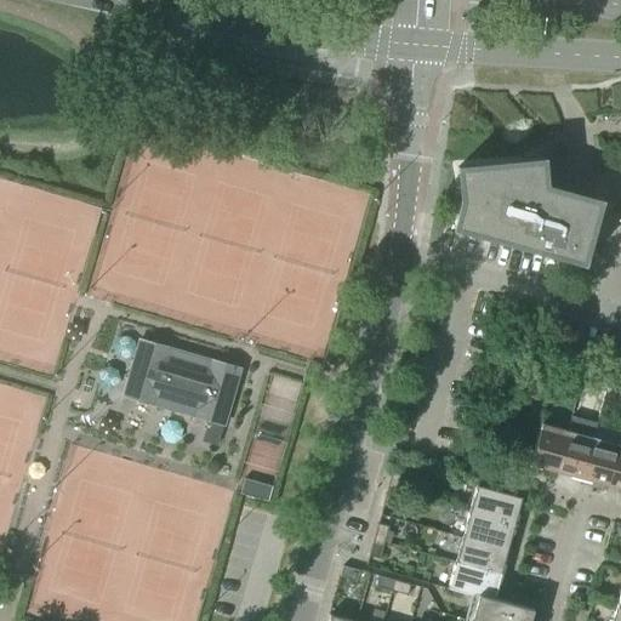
[(543,159),(518,161),(512,161),(512,165),(497,166),(497,164),(469,166),(469,167),(456,167),(460,201),(459,201),(451,229),(581,265),(599,201),(545,187),(545,188),(543,187),(541,163),(543,163),(543,159)]
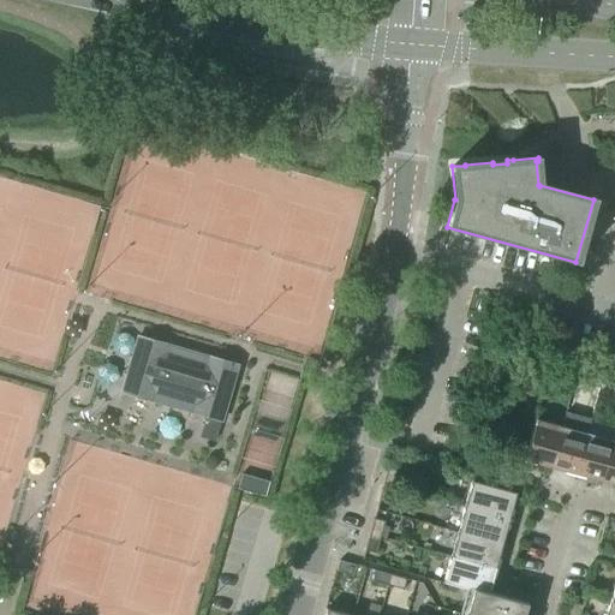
[(157,342),(137,336),(120,394),(141,400),(144,390),(202,407),(199,417),(220,423),(236,365),(215,359),(213,369),(155,352),(157,342)]
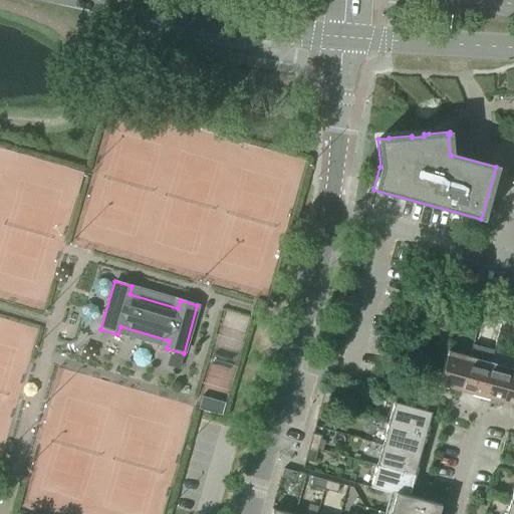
[(408,290),(406,300),(416,302),(418,292),(408,290)]
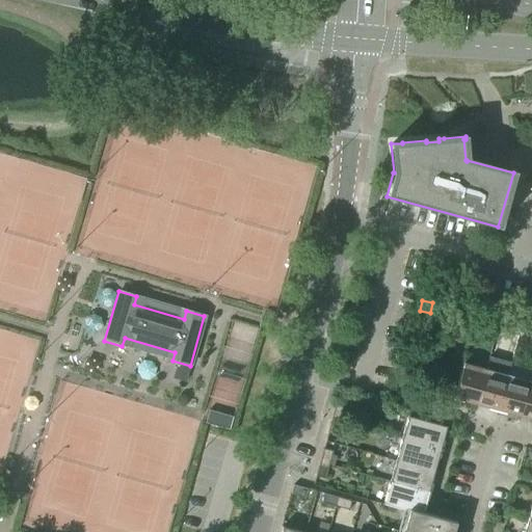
[(488,318),(476,315),(473,324),(486,327),(488,318)]
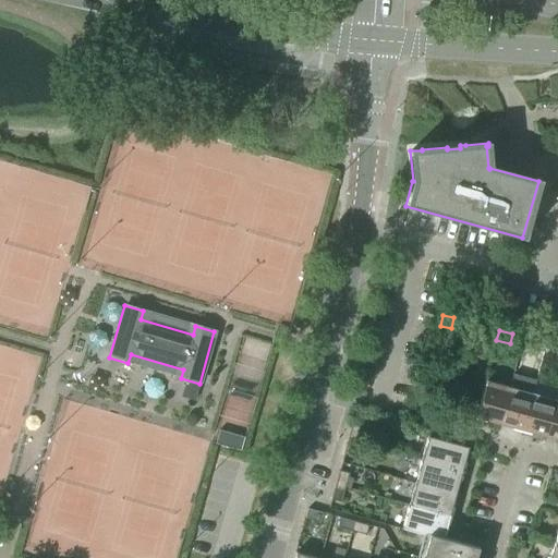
[(530,349),(543,353),(546,343),(532,339),(530,349)]
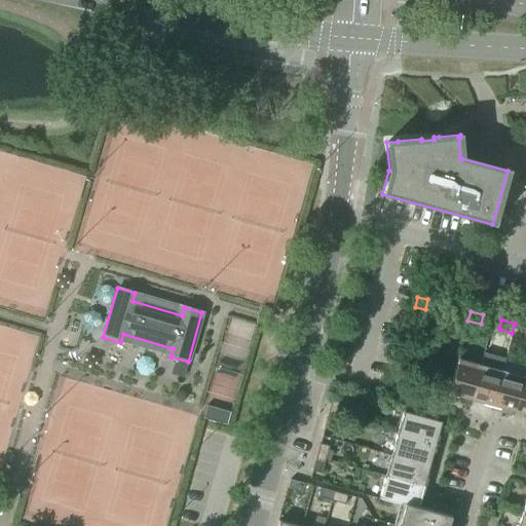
[(525,326),(515,324),(512,333),(524,336),(525,329),(525,326)]
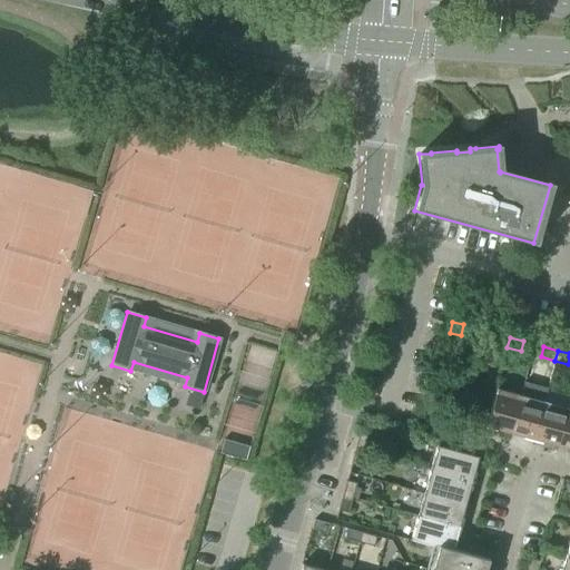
[(485,426),(509,433),(519,395),(495,389),(485,426)]
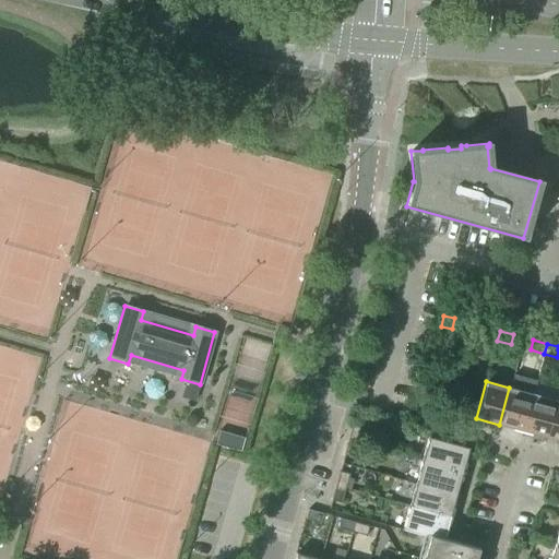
[(499,425),(522,431),(532,394),(509,388),(499,425)]
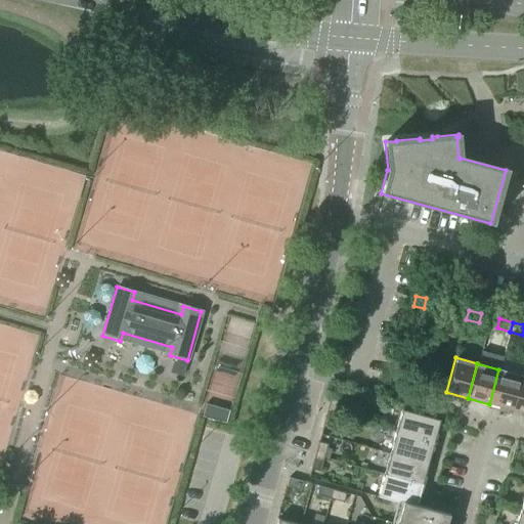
[(511,410),(523,413),(523,364),(523,365),(521,376),(511,410)]
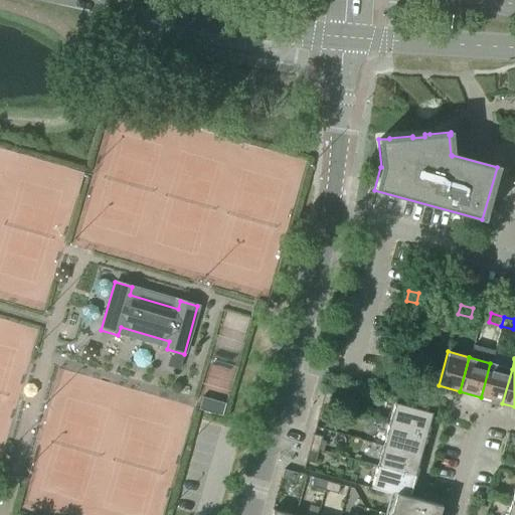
[(481,397),(502,403),(512,369),(490,363),(481,397)]
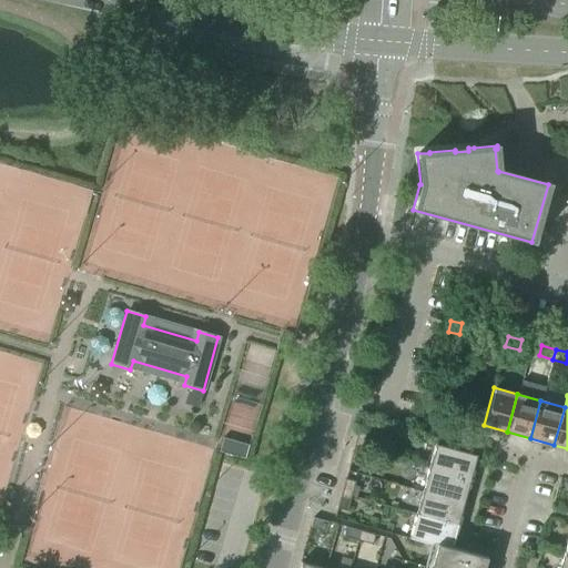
[(357,433),(353,448),(363,450),(367,436),(357,433)]
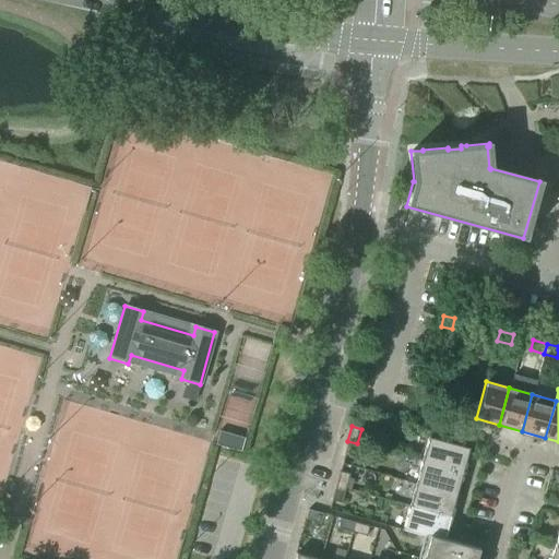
[(242,438),(217,431),(213,443),(238,451),(242,438)]
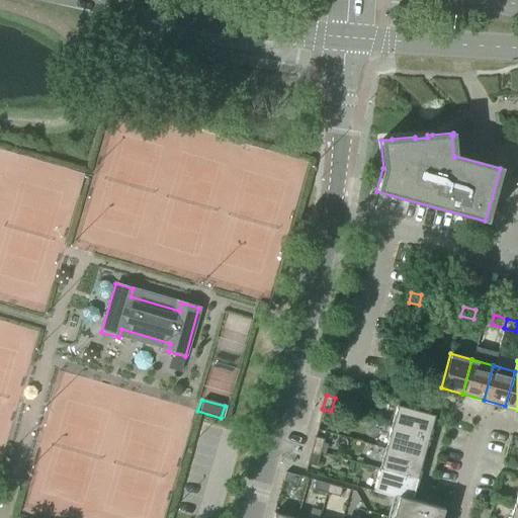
[(291,517),(273,513),(272,517),(441,517),(444,509),(411,500),(434,416),(396,405),(372,492),(397,498),(391,517),(291,517)]
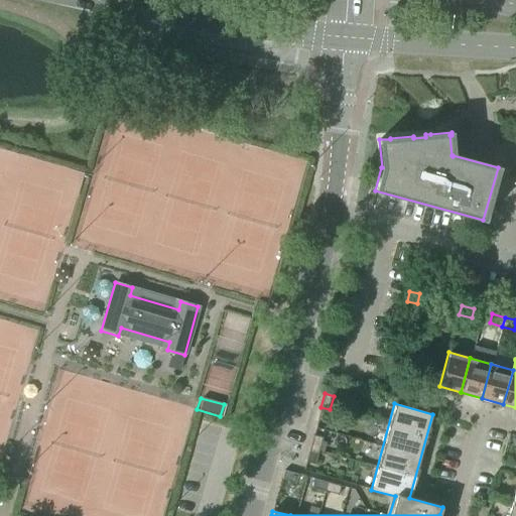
[(330,409),(320,407),(316,420),(326,423),(330,409)]
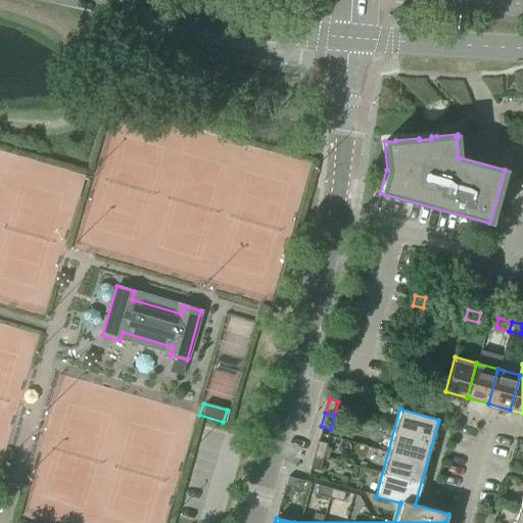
[(317,441),(314,455),(323,458),(326,443),(317,441)]
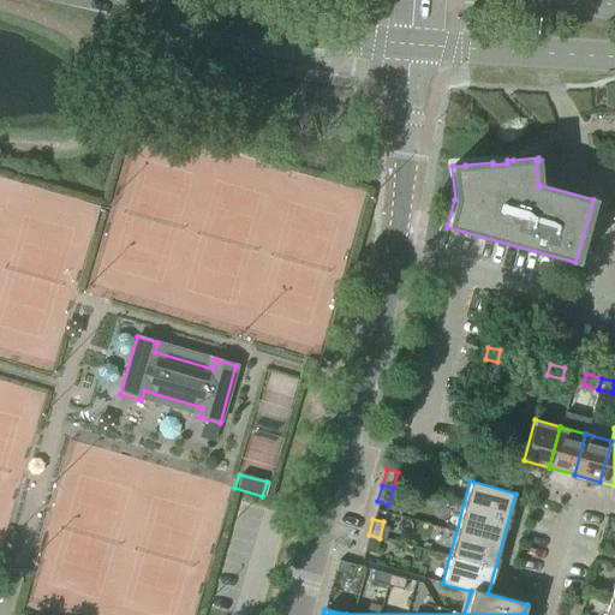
[(380,538),(369,535),(364,551),(375,554),(380,538)]
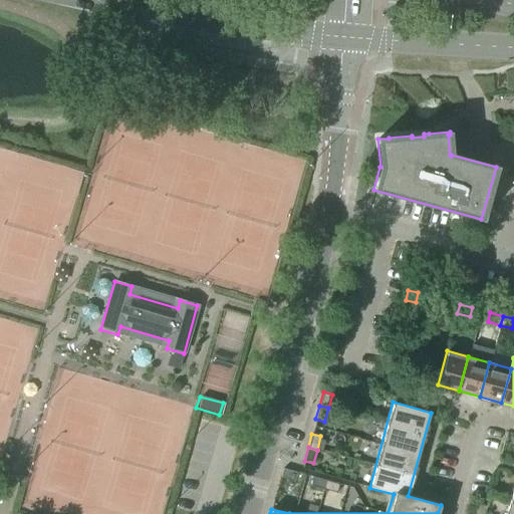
[(282,469),(280,478),(293,482),(296,473),(282,469)]
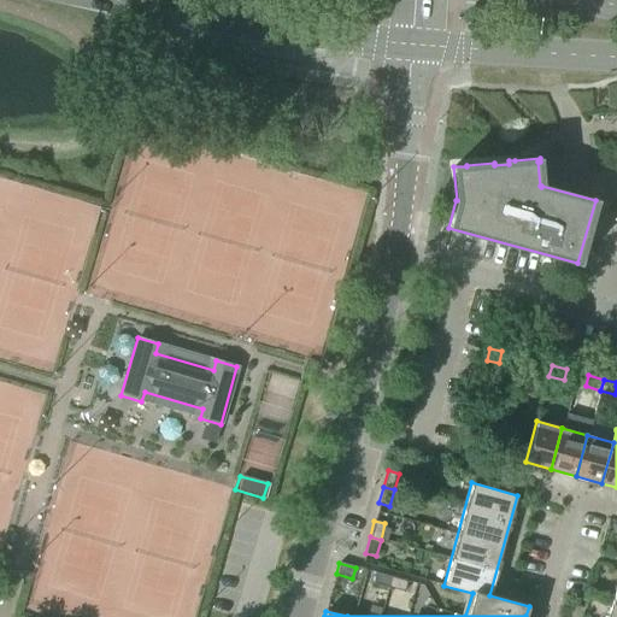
[(371,583),(388,588),(391,577),(375,573),(371,583)]
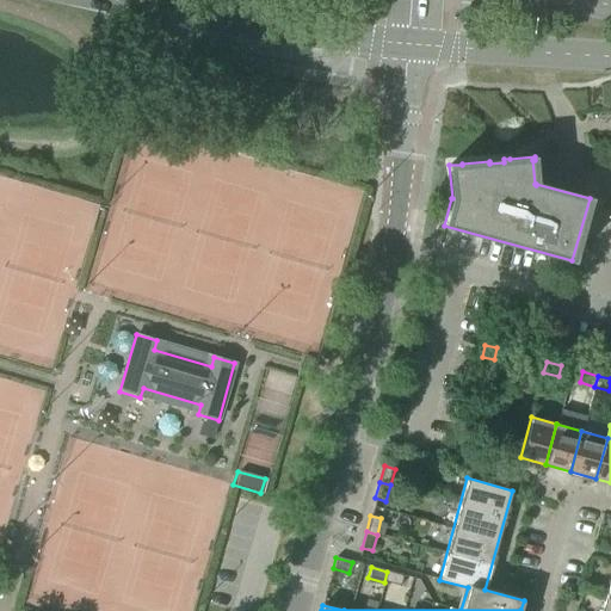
[(387,572),(384,582),(400,586),(403,575),(387,572)]
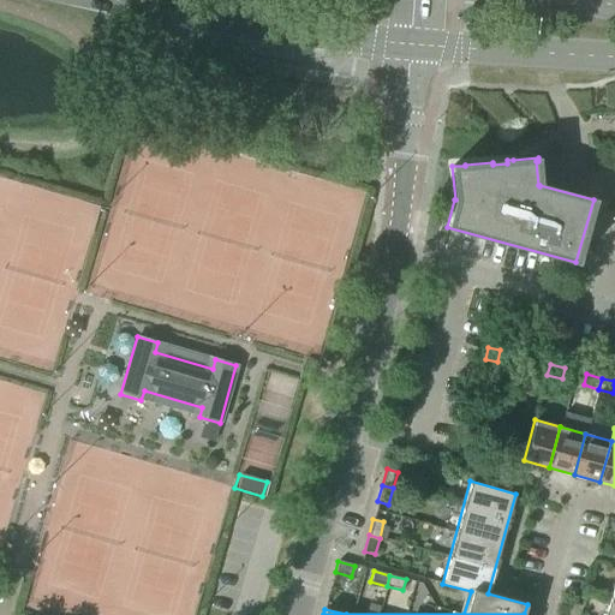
[(614,614),(614,575),(604,614),(614,614)]
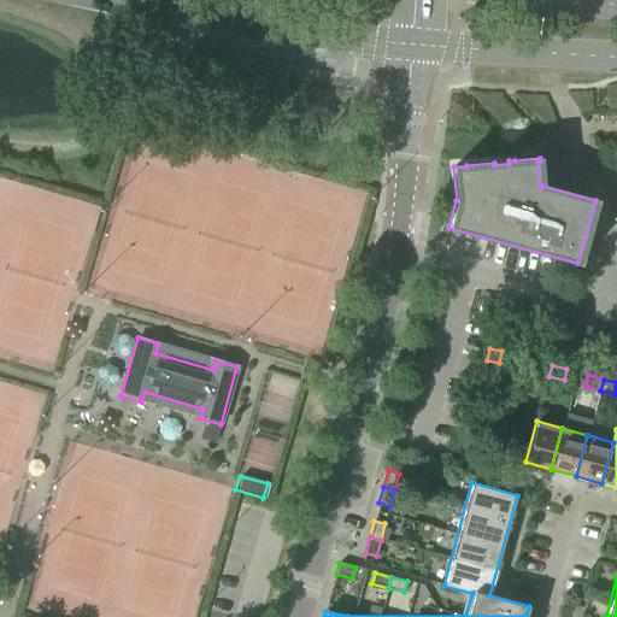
[(571,605),(568,616),(581,616),(585,607),(571,605)]
